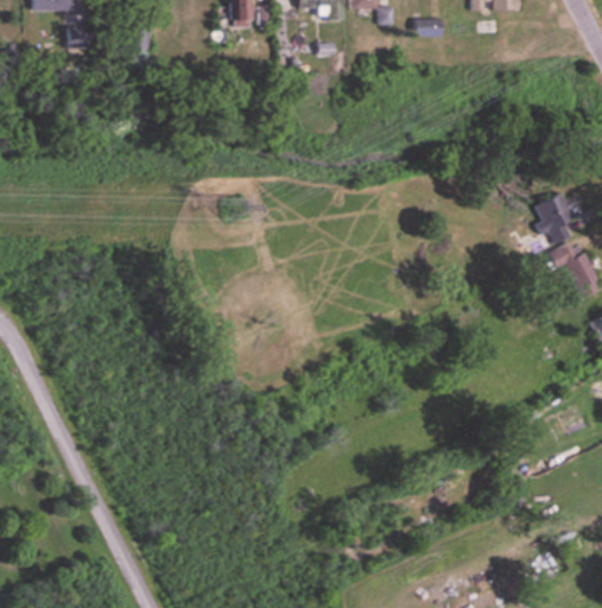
[(30,0),(30,10),(69,10),(69,0),(30,0)]
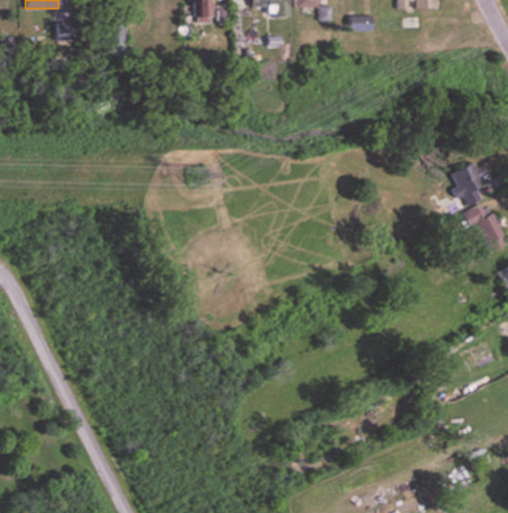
[(192,0),(192,22),(212,22),(212,0),(192,0)]
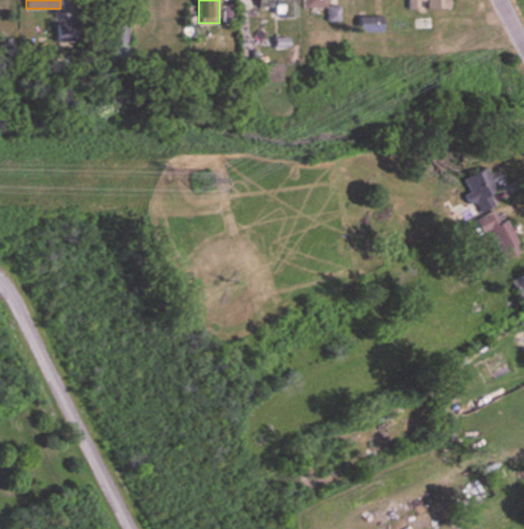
[(256,0),(257,7),(275,6),(275,17),(299,17),(298,0),(256,0)]
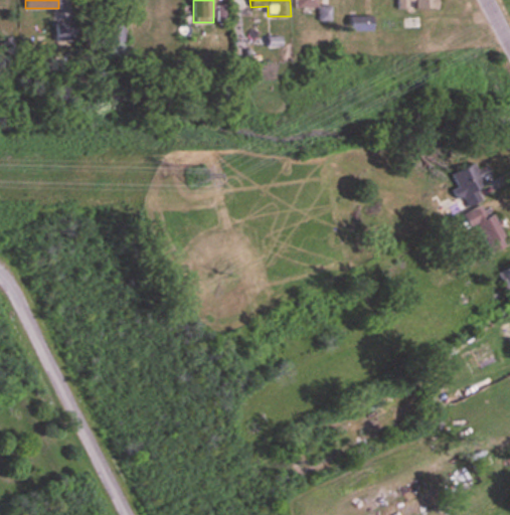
[(398,0),(399,8),(437,7),(437,0),(398,0)]
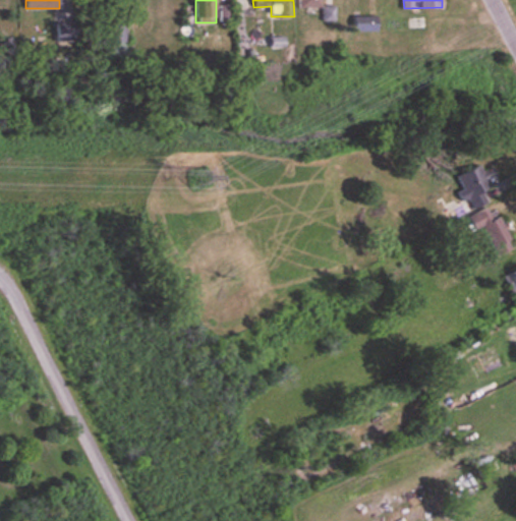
[(325,20),(337,20),(337,5),(325,5),(325,20)]
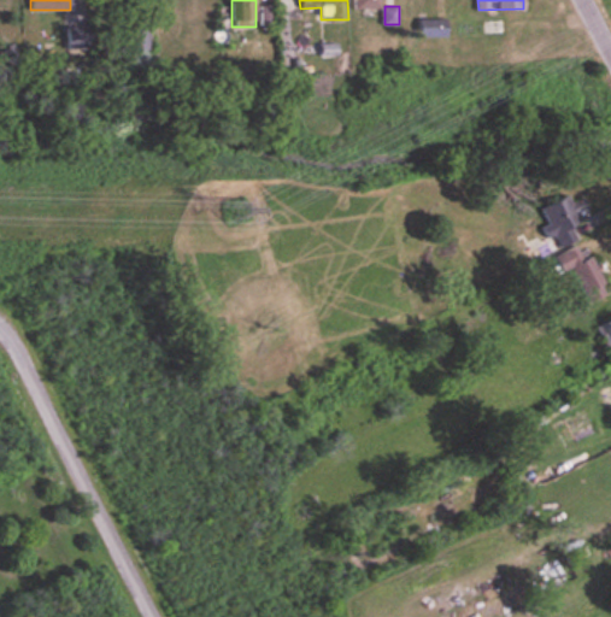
[(451,18),(419,18),(419,35),(451,35),(451,18)]
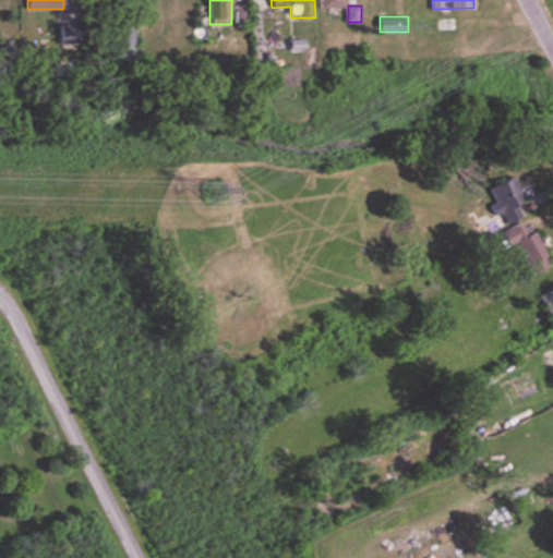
[(530,201),(513,173),(490,189),(499,203),(493,206),(505,227),(527,214),(521,206),(530,201)]
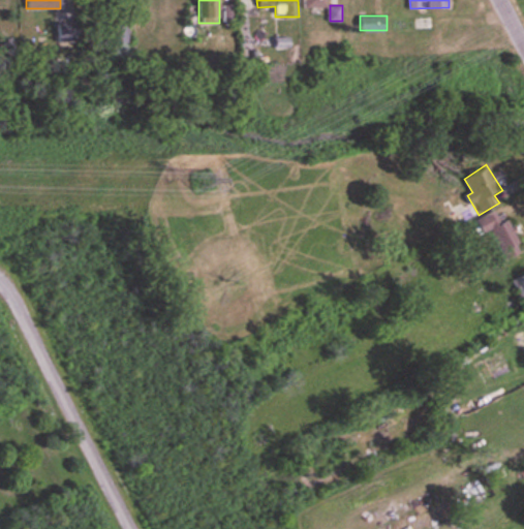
[(493,229),(507,259),(523,251),(523,246),(502,207),(476,220),(484,235),(493,229)]
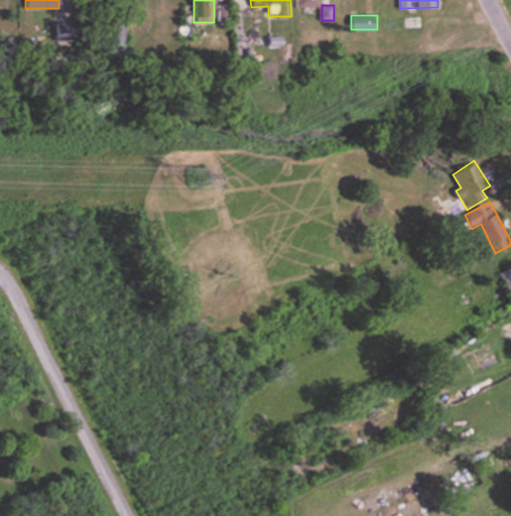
[(510,270),(502,275),(510,290),(510,270)]
